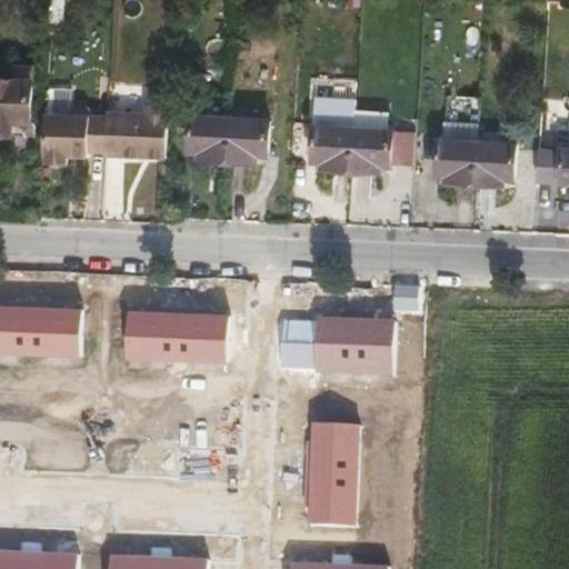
[(32,125),(35,81),(0,79),(0,136),(26,138),(26,132),(23,128),(23,125),(32,125)]
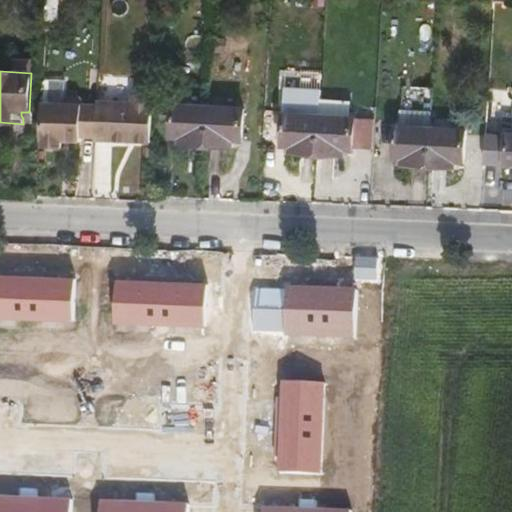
[(149,144),(151,95),(130,95),(130,104),(98,104),(98,105),(96,137),(96,142),(149,144)]
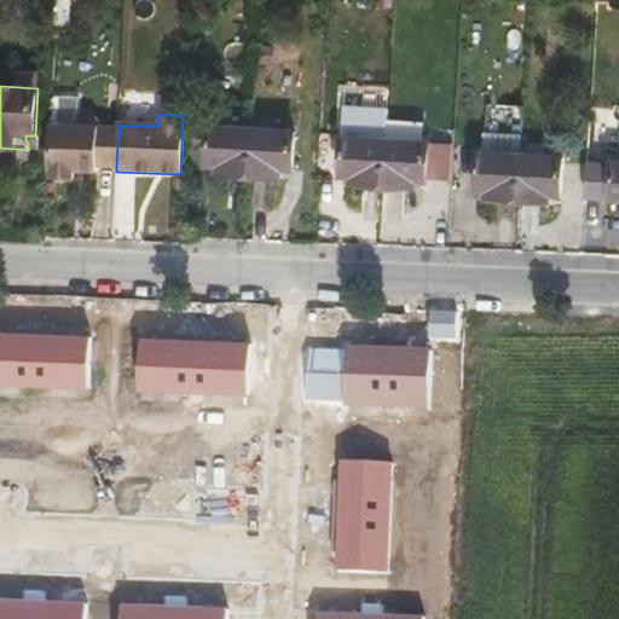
[(116,166),(119,127),(100,127),(99,121),(96,116),(82,116),(77,121),(76,125),(55,125),(52,168),(56,169),(55,179),(75,179),(75,168),(85,168),(85,171),(98,171),(98,166),(116,166)]
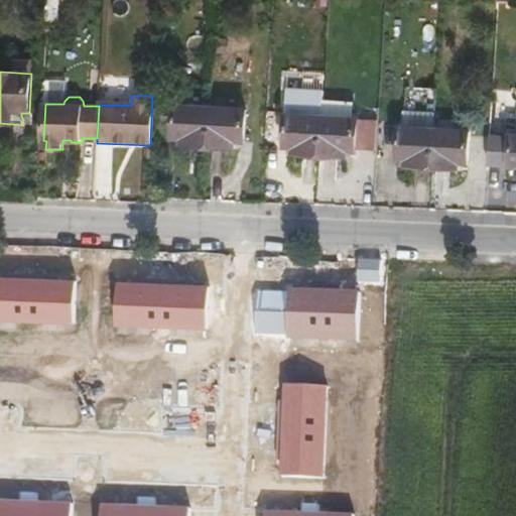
[(207,146),(208,110),(174,108),(172,110),(171,138),(181,139),(181,146),(207,146)]
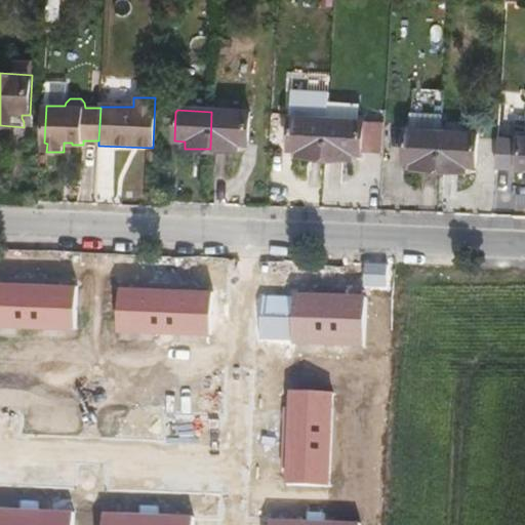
[(245,144),(247,113),(211,112),(210,149),(233,150),(234,144),(245,144)]
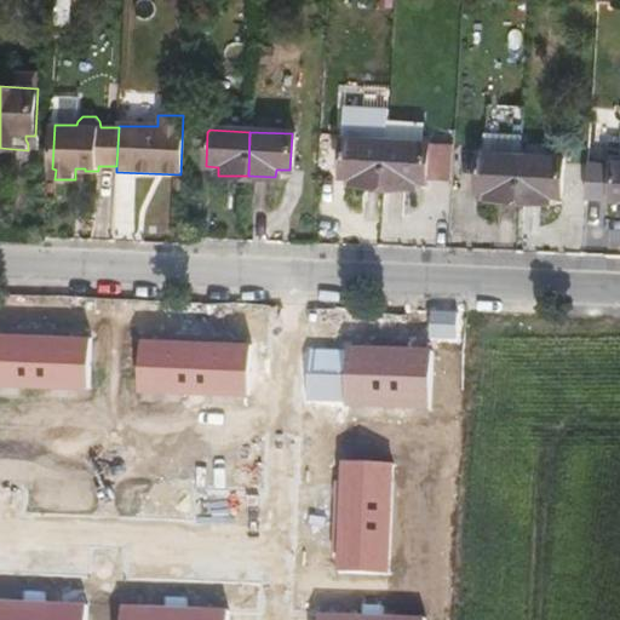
[(520,153),(520,132),(487,132),(487,151),(520,153)]
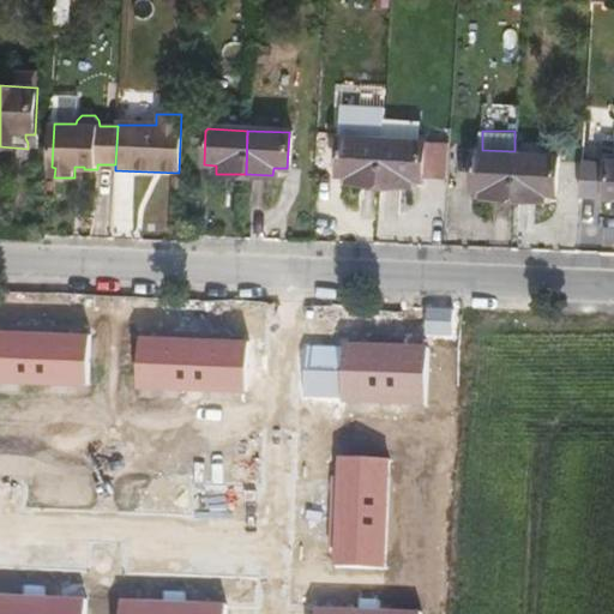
[(378,184),(380,138),(339,136),(337,173),(349,174),(349,182),(378,184)]
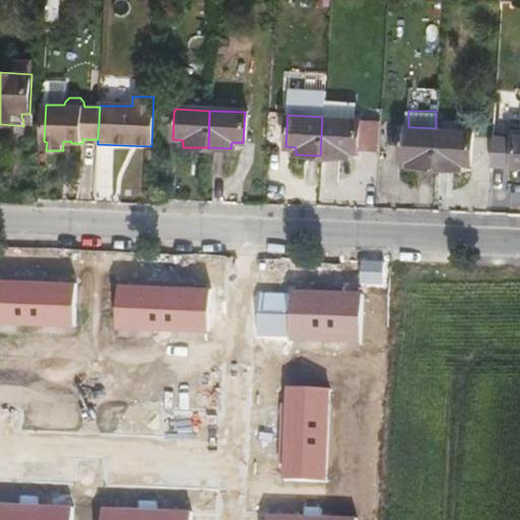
[(358,149),(359,118),(322,117),(320,155),(345,157),(345,151),(356,151),(358,149)]
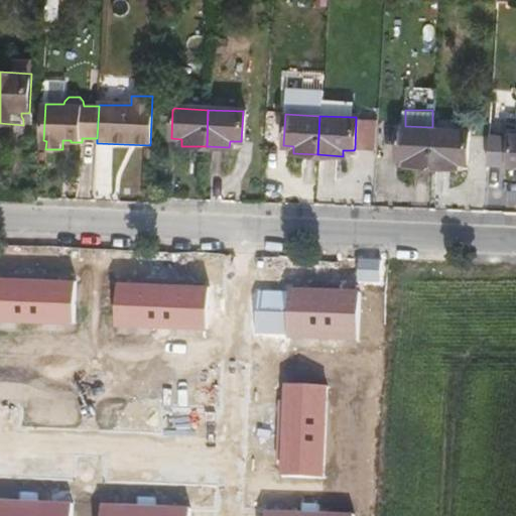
[(429,166),(432,127),(405,126),(400,125),(398,157),(401,158),(406,158),(406,165),(429,166)]
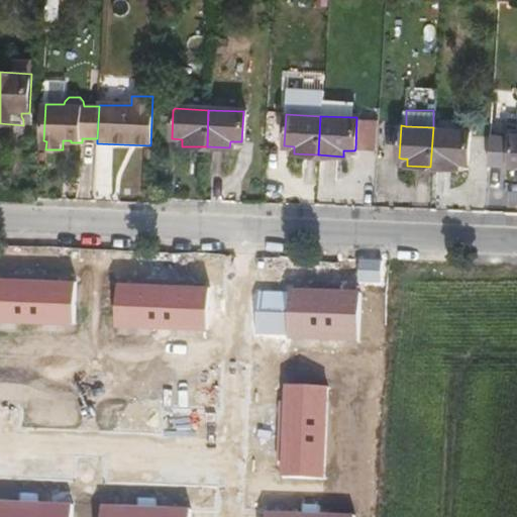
[(467,161),(468,129),(433,127),(430,167),(456,168),(457,162),(466,162),(467,161)]
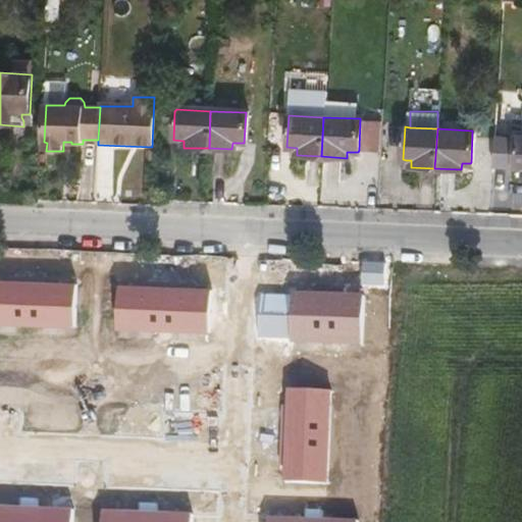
[(521,133),(515,133),(516,135),(493,134),(492,163),(521,163),(521,133)]
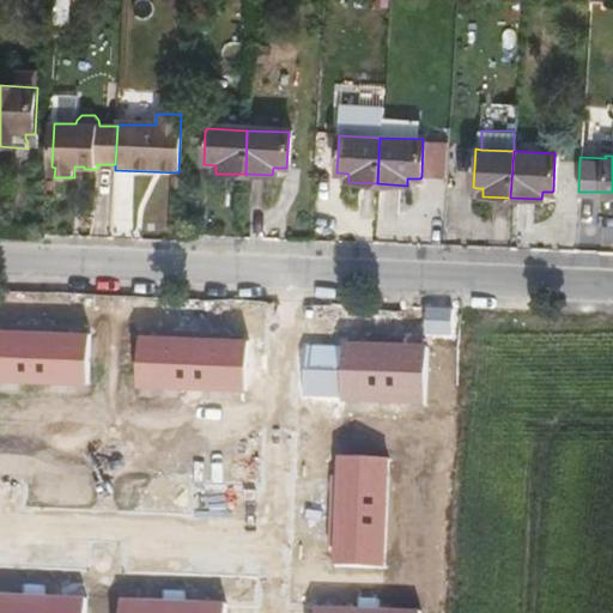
[(87,334),(0,331),(0,382),(85,386),(87,334)]
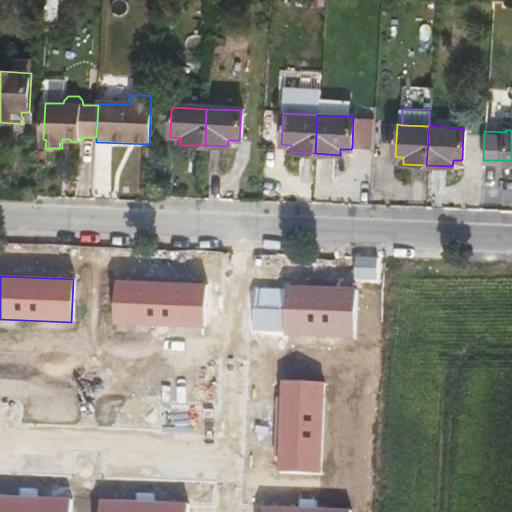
[(205,283),(115,280),(114,323),(204,326),(205,283)]
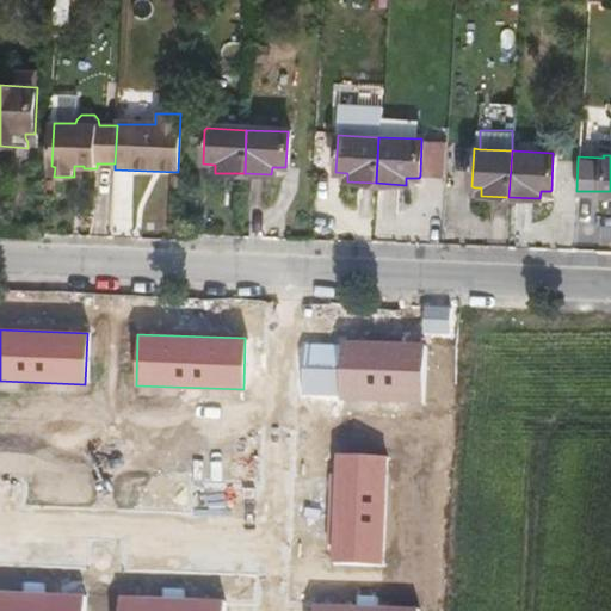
[(387,457),(335,455),(332,562),(382,565),(387,457)]
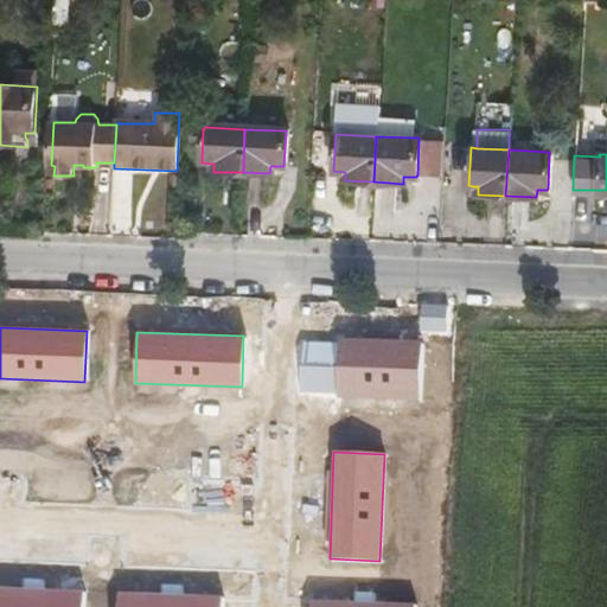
[(81,606),(82,592),(0,587),(0,606),(81,606)]
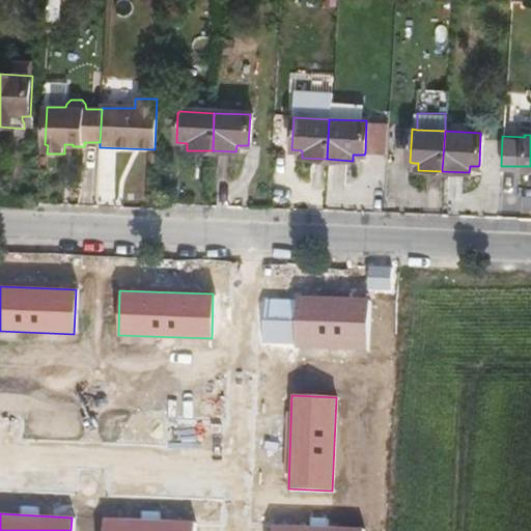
[(193,530),(194,523),(103,519),(102,530),(193,530)]
